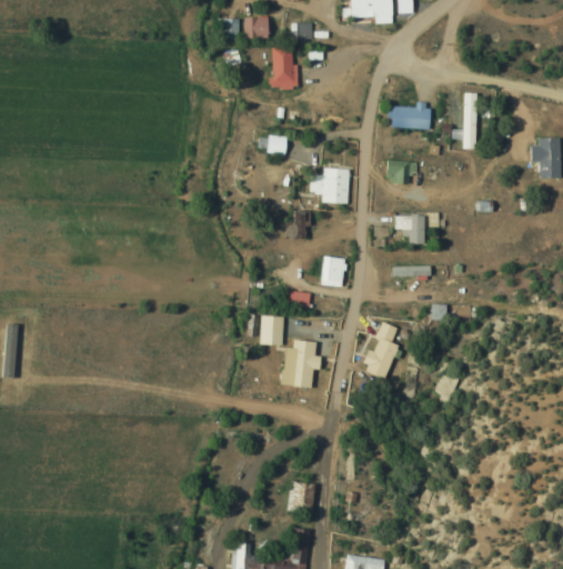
[(350,0),(350,20),(392,20),(392,0),(350,0)]
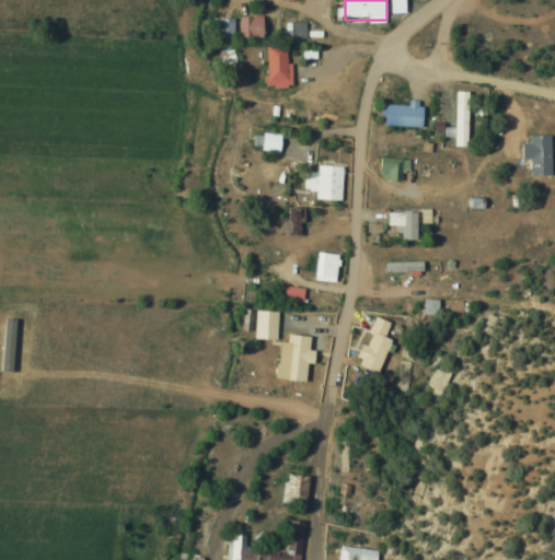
[(241,37),(265,37),(265,16),(241,16),(241,37)]
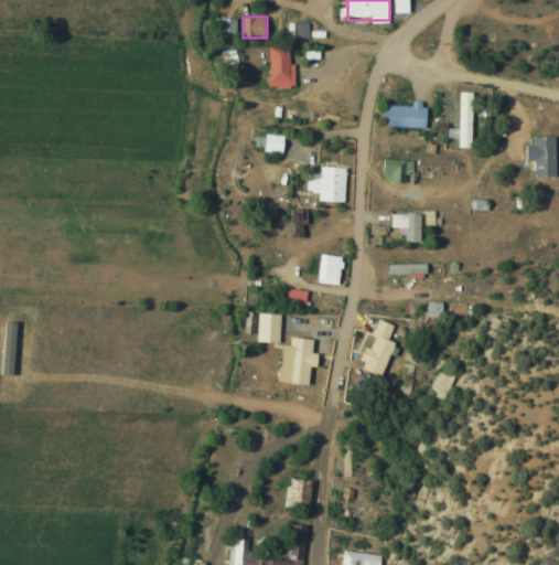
[(237,39),(237,23),(217,23),(217,39),(237,39)]
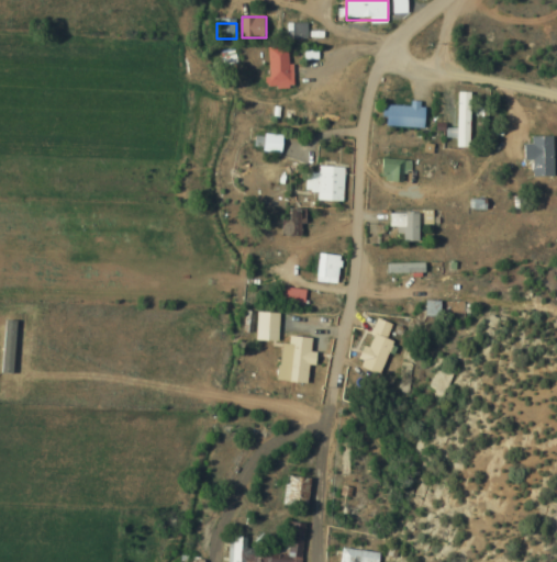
[(294,63),(290,63),(290,46),(269,46),(269,86),(294,86),(294,63)]
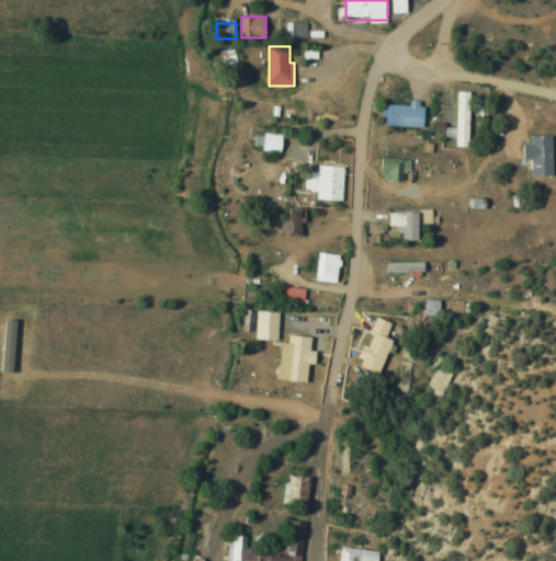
[(471,92),(457,92),(457,147),(471,147),(471,92)]
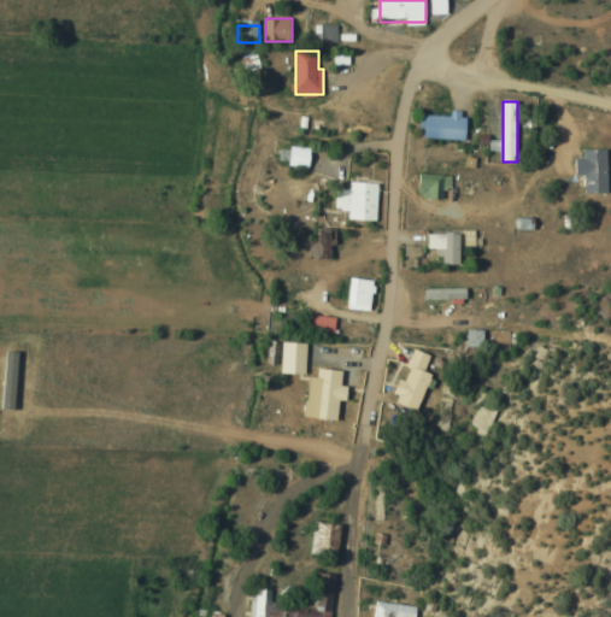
[(424,115),(424,139),(466,140),(468,111),(454,111),(454,116),(424,115)]
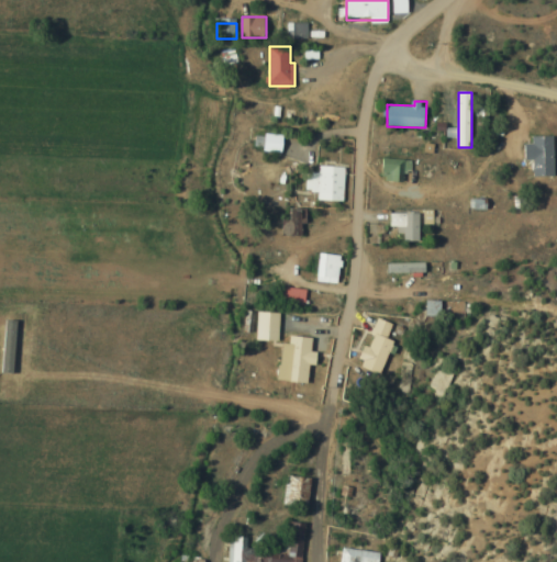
[(283,150),(285,135),(255,134),(255,149),(283,150)]
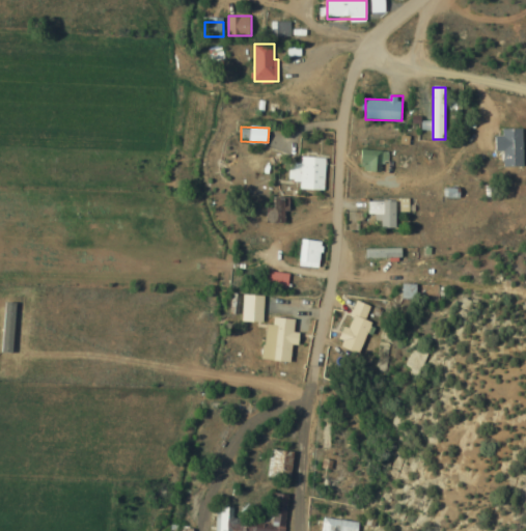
[(524,128),(502,128),(502,167),(524,167),(524,128)]
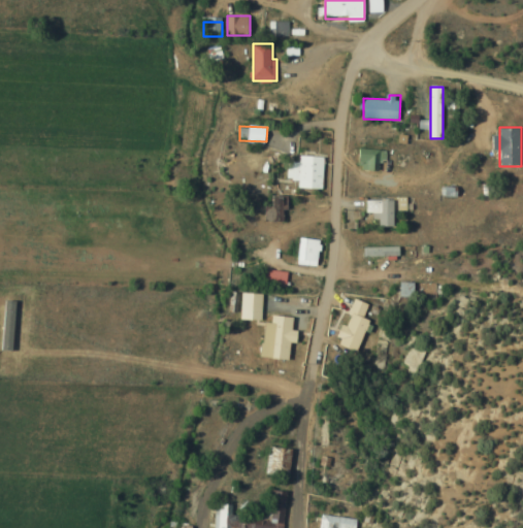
[(381,170),(382,160),(387,160),(388,151),(360,150),(359,169),(381,170)]
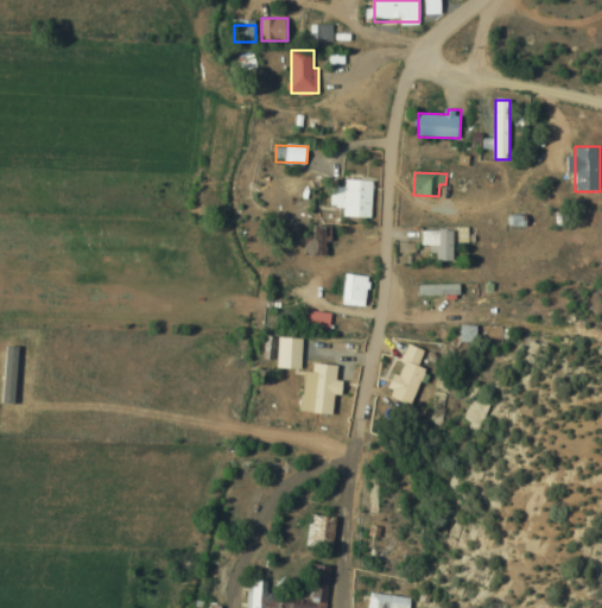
[(373,181),(346,181),(346,188),(331,188),(331,208),(343,208),(343,217),(373,217),(373,181)]
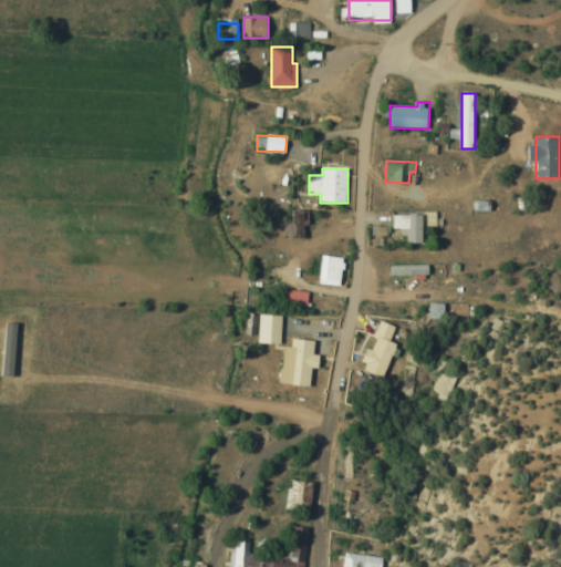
[(407,244),(423,244),(424,215),(394,215),(394,228),(407,228),(407,244)]
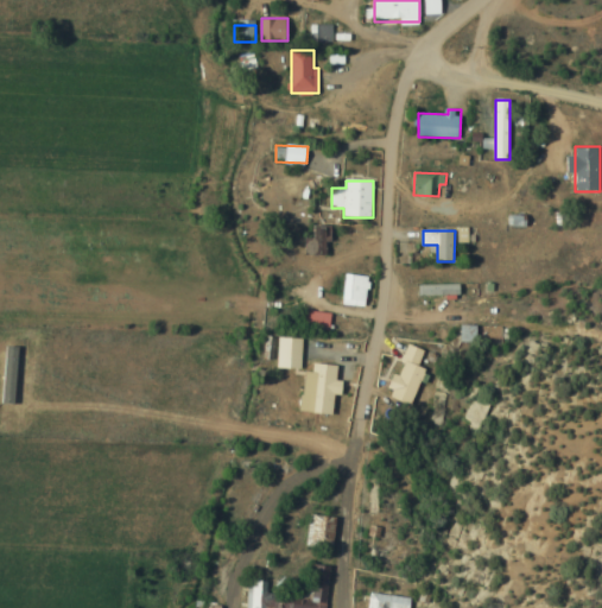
[(369,276),(344,276),(343,305),(368,306),(369,276)]
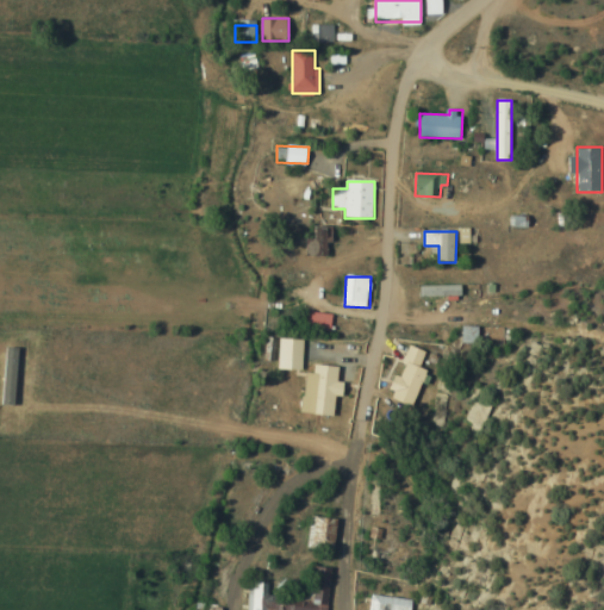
[(423,296),(462,296),(462,286),(423,286),(423,296)]
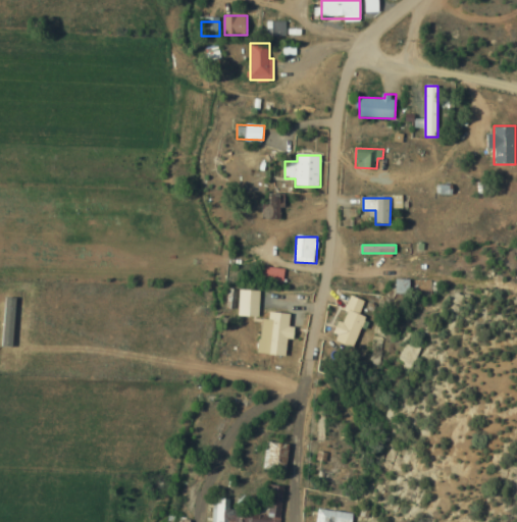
[(285,269),(263,267),(262,280),(283,282),(285,269)]
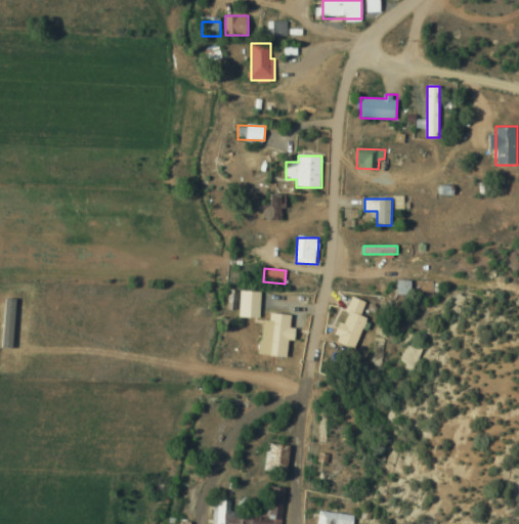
[(365,316),(370,302),(350,297),(337,343),(359,349),(369,317),(365,316)]
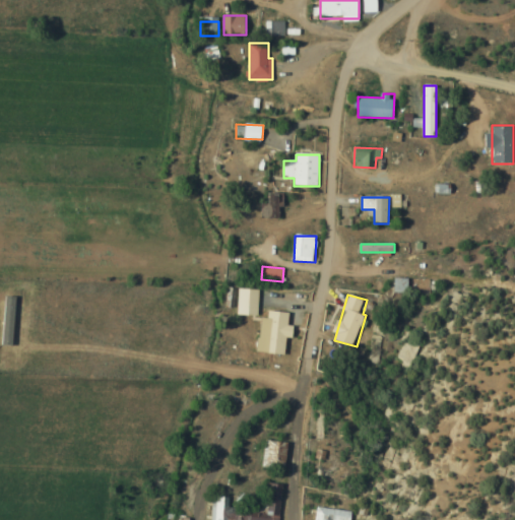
[(285,354),(287,337),(294,338),(295,326),(288,325),(291,313),(263,310),(258,351),(285,354)]
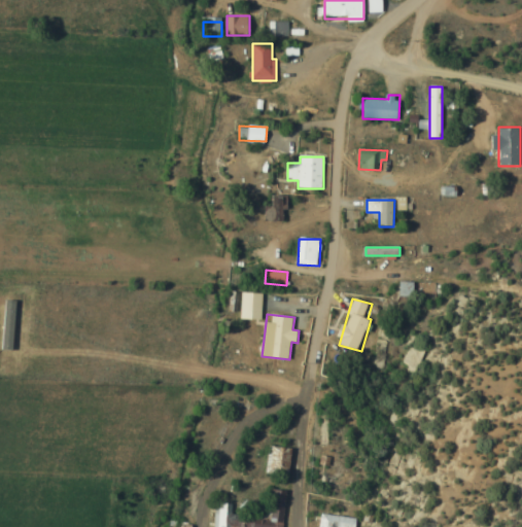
[(291,448),(268,447),(267,475),(290,476),(291,448)]
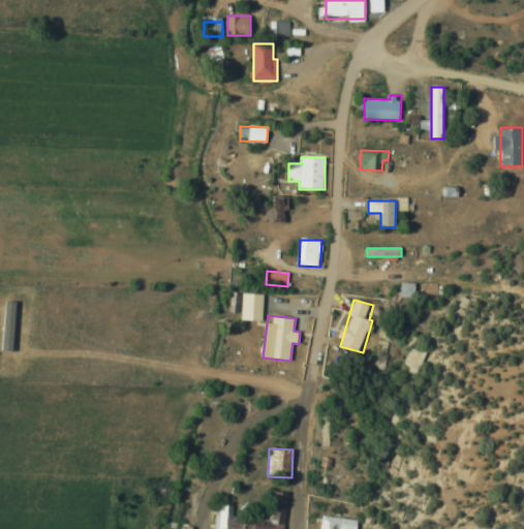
[(215,528),(285,528),(287,493),(273,492),(271,523),(233,521),(234,505),(217,504),(215,528)]
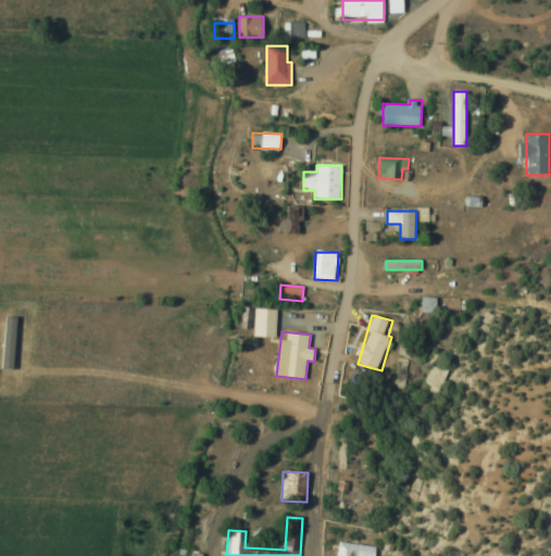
[(376,555),(377,546),(338,543),(336,555),(376,555)]
